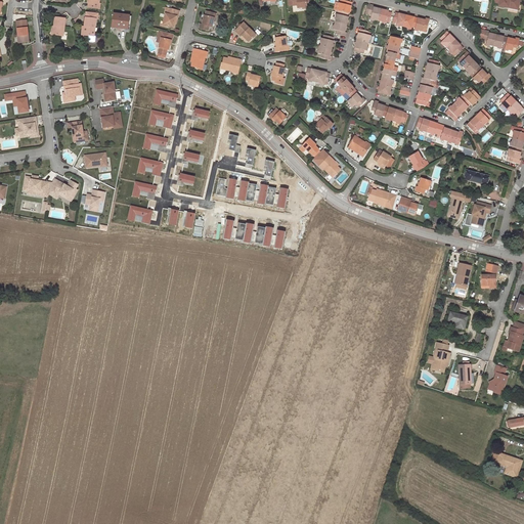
[(349,13),(352,2),(344,0),(342,0),(342,3),(340,2),(338,10),(339,10),(345,12),(349,12),(349,13)]
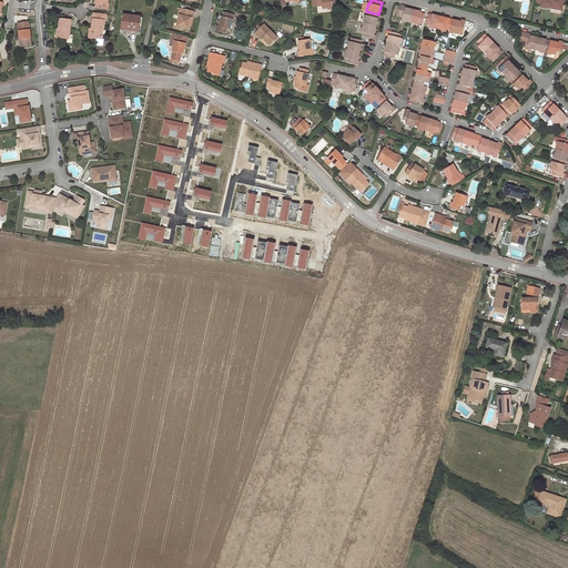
[(550,8),(557,9),(558,0),(540,0),(539,6),(550,8)]
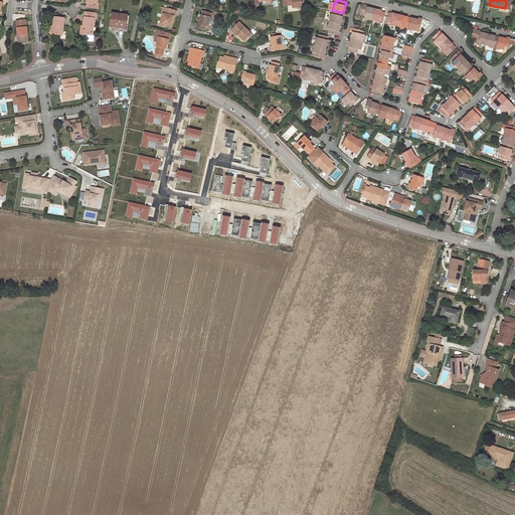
[(364,16),(364,18),(371,20),(373,8),(366,7),(367,5),(363,4),(361,12),(360,15),(364,16)]
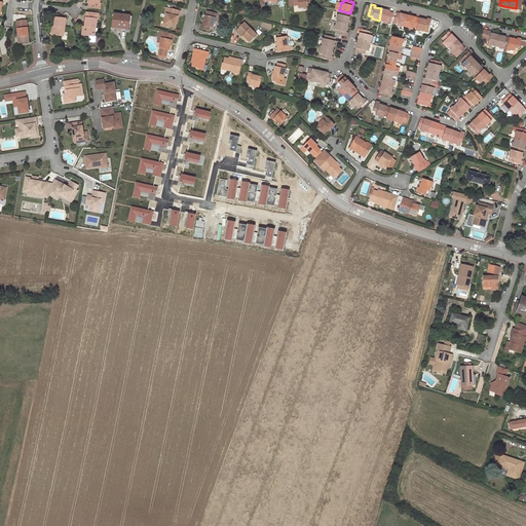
[(181,10),(166,7),(165,13),(166,13),(163,26),(170,27),(170,26),(175,28),(176,24),(178,16),(179,16),(181,10)]
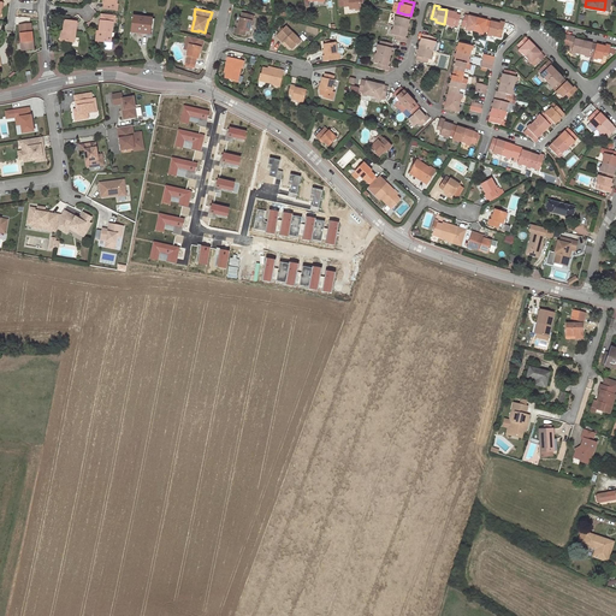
[(446,10),(444,24),(454,27),(454,25),(457,27),(461,15),(456,15),(457,13),(446,10)]
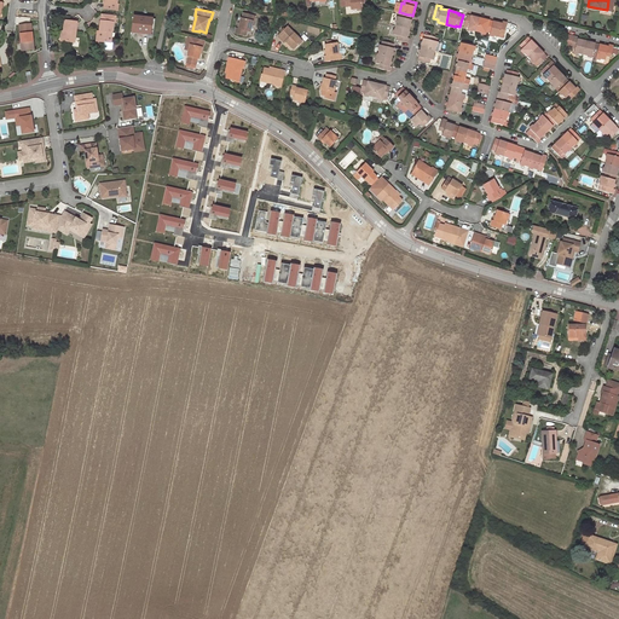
[(242,18),(239,23),(238,28),(236,28),(235,33),(246,35),(247,32),(250,32),(253,21),(252,21),(253,15),(244,12),(242,18)]
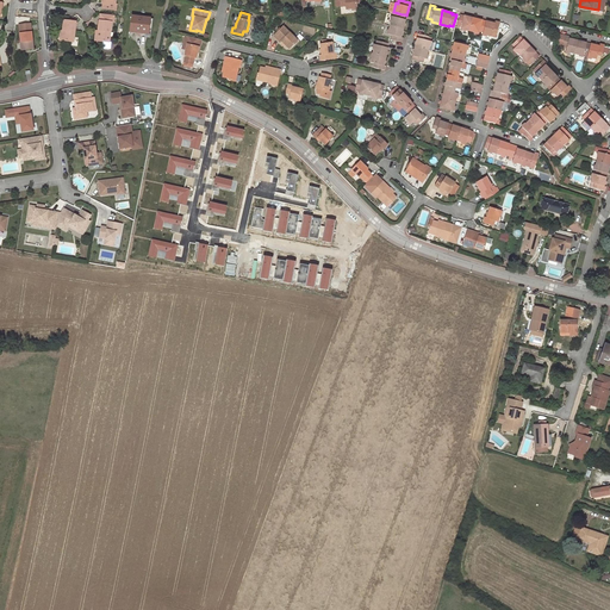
[(405,19),(406,14),(402,14),(394,12),(394,17),(392,16),(390,25),(404,27),(405,19)]
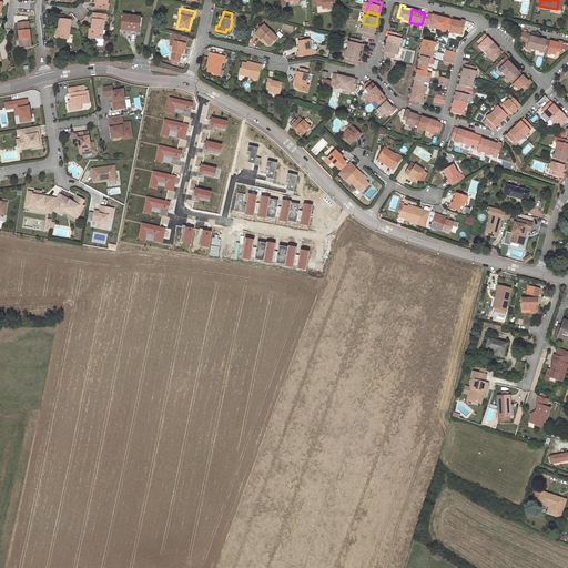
[(94,19),(93,18),(92,28),(91,37),(102,38),(104,20),(105,20),(105,14),(94,13),(94,19)]
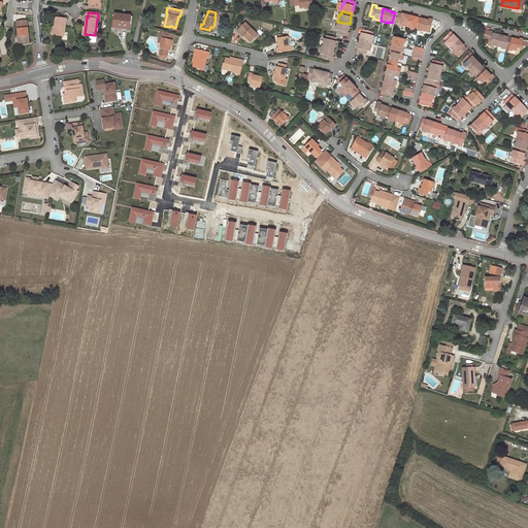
[(399,23),(398,25),(406,27),(409,15),(398,12),(396,22),(399,23)]
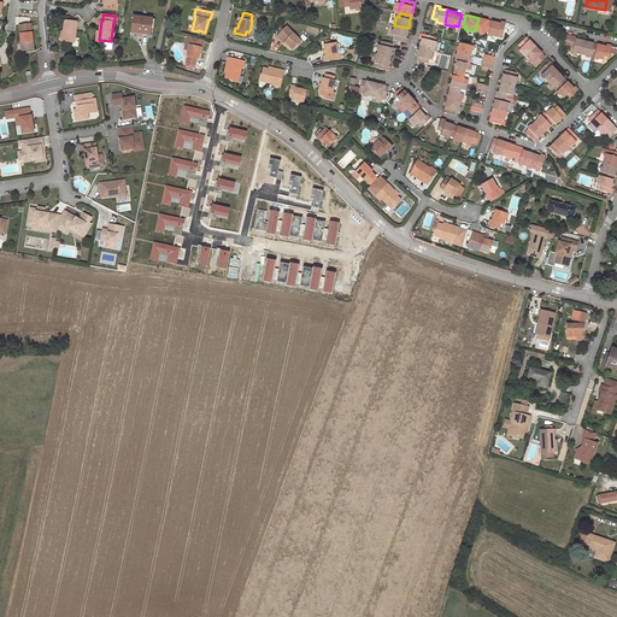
[(134,17),(131,33),(153,35),(154,19),(134,17)]
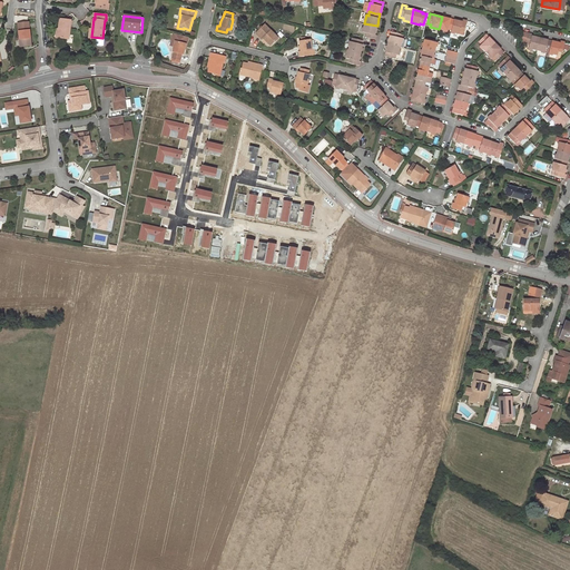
[(442,17),(439,29),(448,31),(449,29),(451,30),(453,19),(442,17)]
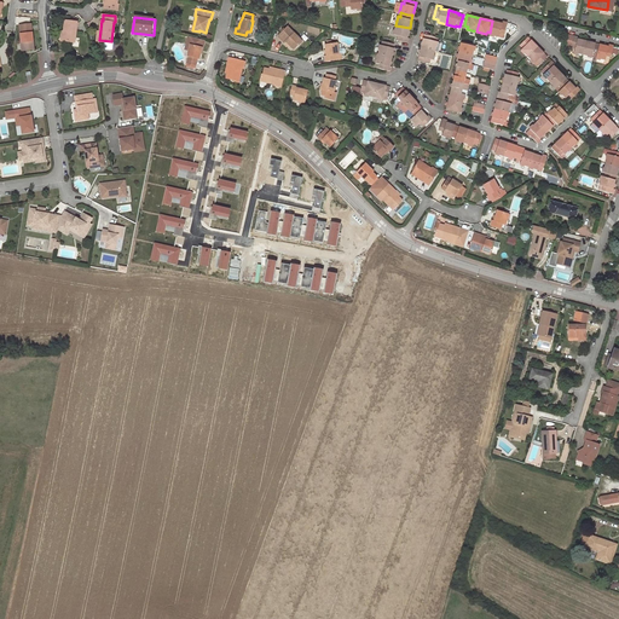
[(65,21),(63,32),(62,41),(75,42),(77,22),(65,21)]
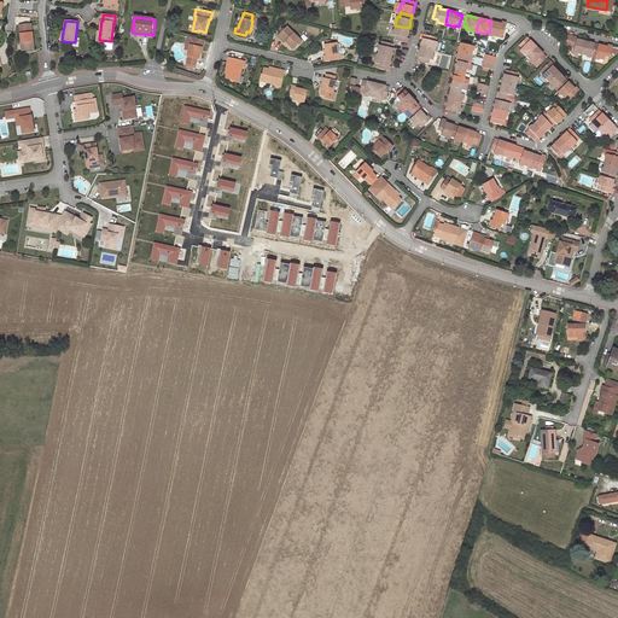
[(501,23),(491,21),(489,33),(489,34),(502,38),(506,23),(502,22),(501,23)]
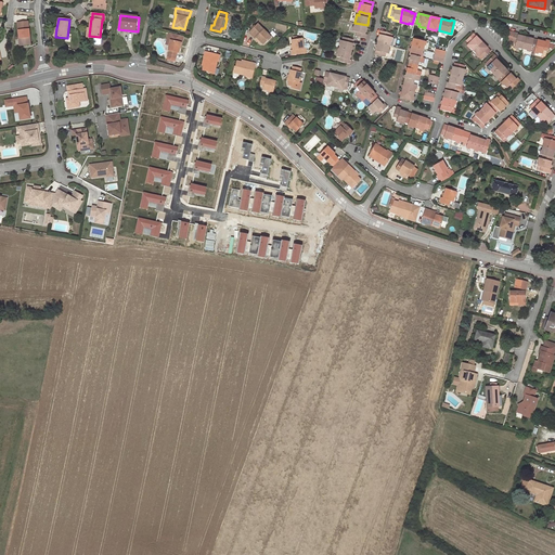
[(17,23),(20,39),(21,39),(22,46),(30,44),(28,22),(17,23)]
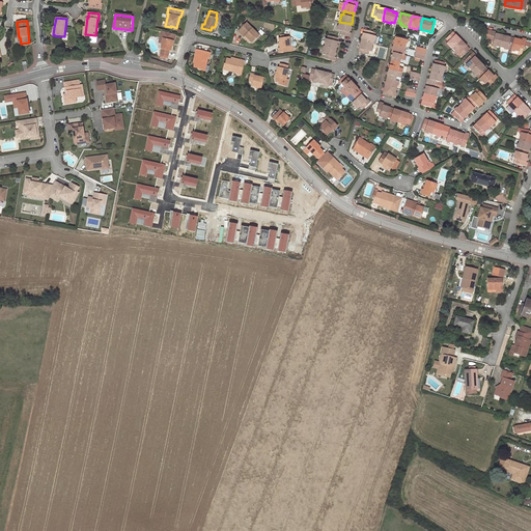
[(352,24),(339,22),(337,30),(340,30),(340,34),(351,36),(351,33),(350,32),(352,24)]
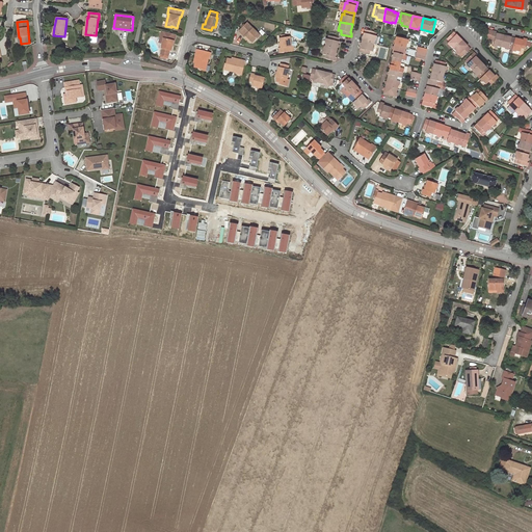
[(260,34),(246,23),(239,31),(244,36),(245,35),(248,40),(253,43),(260,34)]
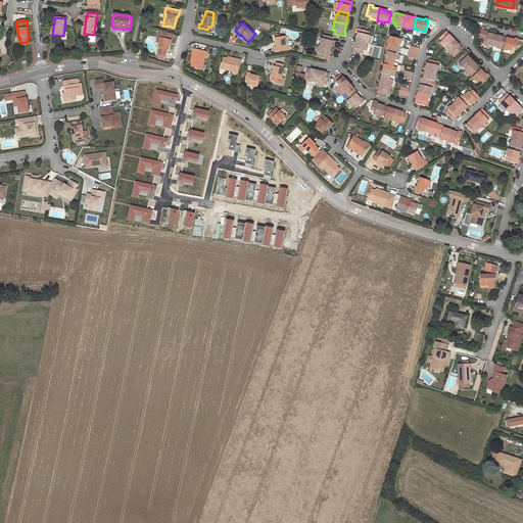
[(367,43),(369,35),(368,35),(369,32),(359,29),(355,40),(367,43)]
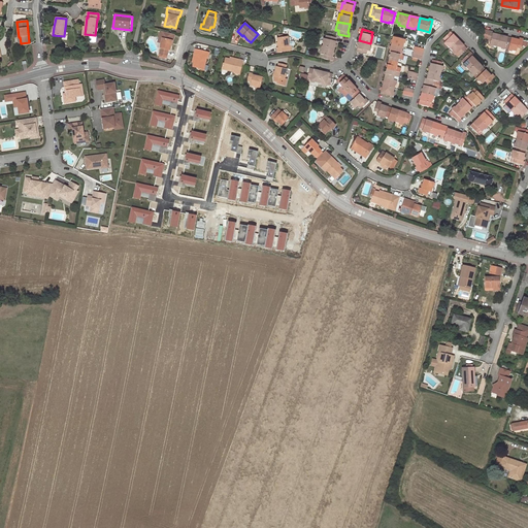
[(159,56),(166,58),(168,50),(170,50),(171,45),(174,34),(161,31),(159,37),(162,38),(161,43),(160,47),(161,47),(159,56)]
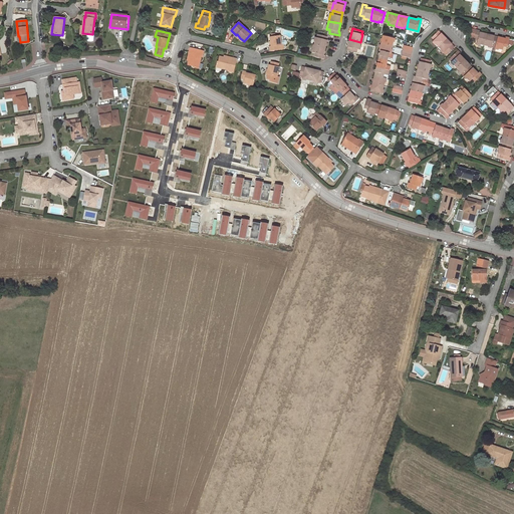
[(477,40),(477,43),(484,45),(487,34),(479,32),(480,30),(476,30),(474,39),(477,40)]
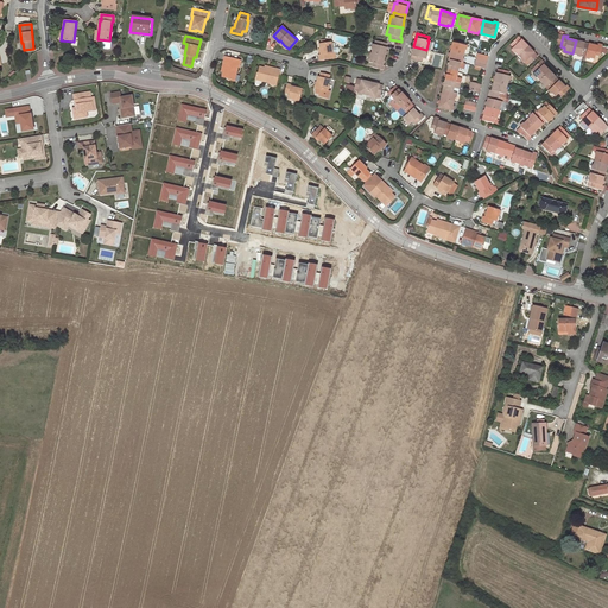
[(527,46),(518,37),(510,44),(513,46),(511,49),(518,55),(527,46)]
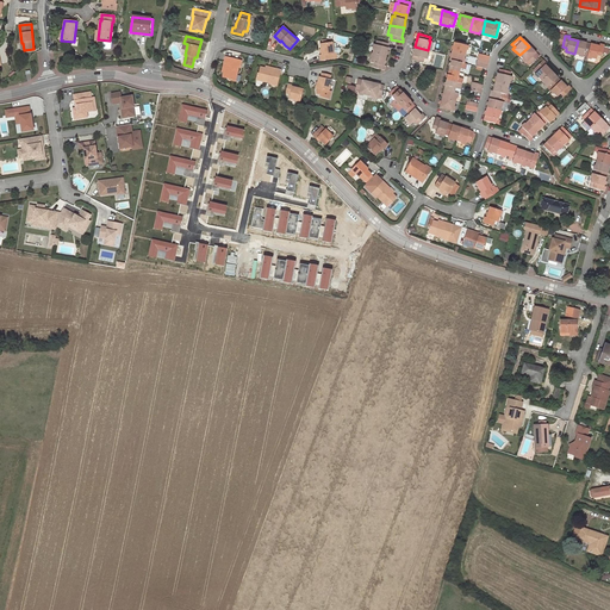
[(323,44),(321,44),(321,49),(322,55),(319,55),(321,61),(337,58),(336,53),(340,51),(341,50),(341,49),(338,48),(334,49),(332,43),(331,43),(330,41),(327,41),(328,43),(327,43),(323,44)]
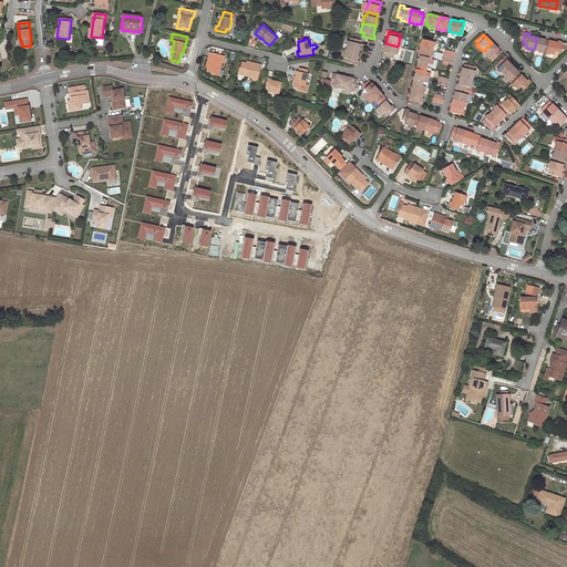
[(349,41),(348,41),(346,50),(359,52),(361,44),(360,43),(361,40),(350,38),(349,41)]
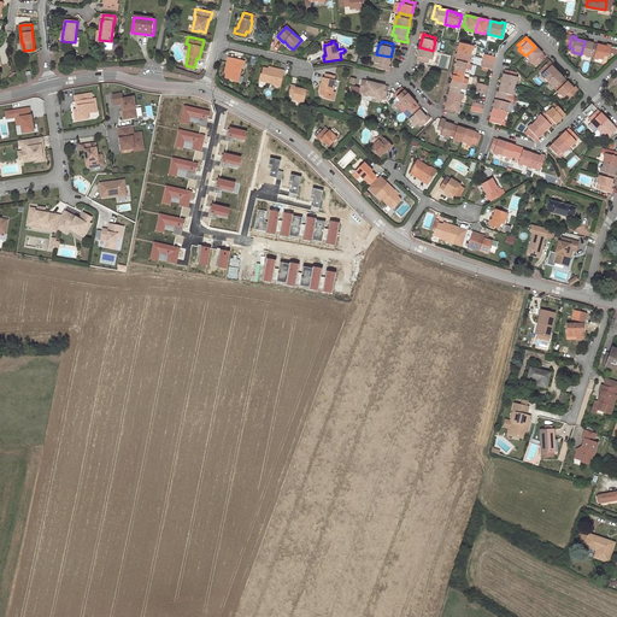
[(585,41),(581,54),(591,57),(591,54),(595,56),(598,45),(585,41)]
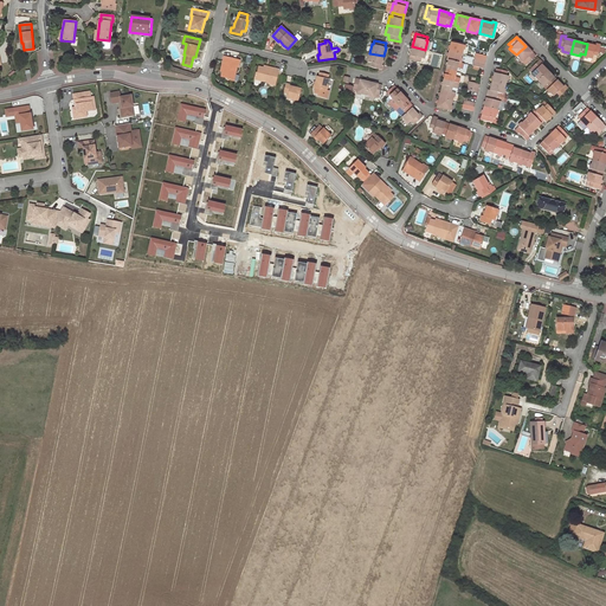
[(462,55),(464,45),(451,42),(449,51),(462,55)]
